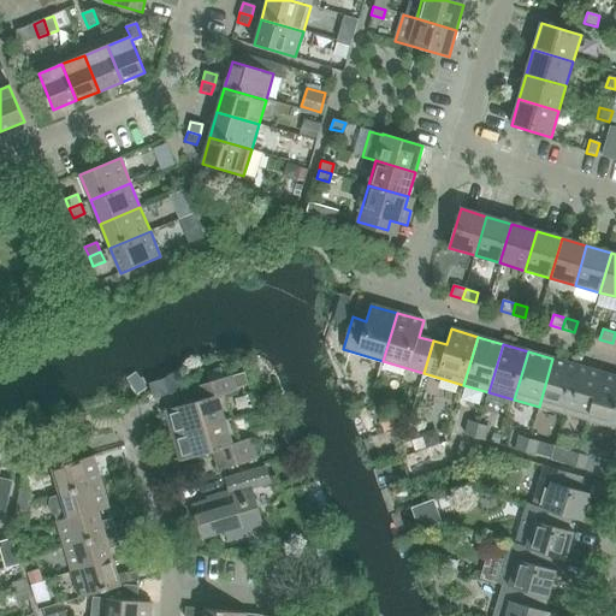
[(552,359),(539,407),(563,414),(578,366),(552,359)]
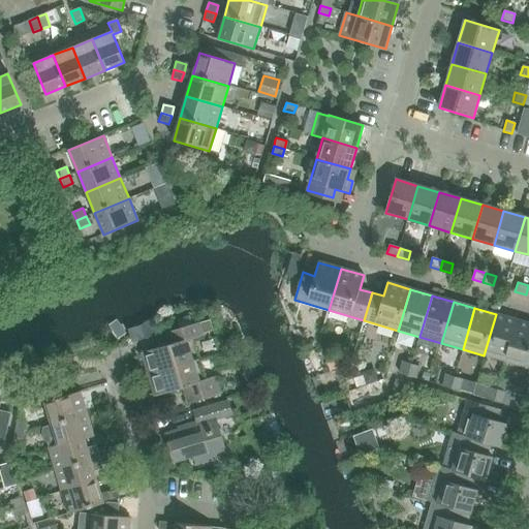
[(484,355),(505,362),(518,320),(496,314),(484,355)]
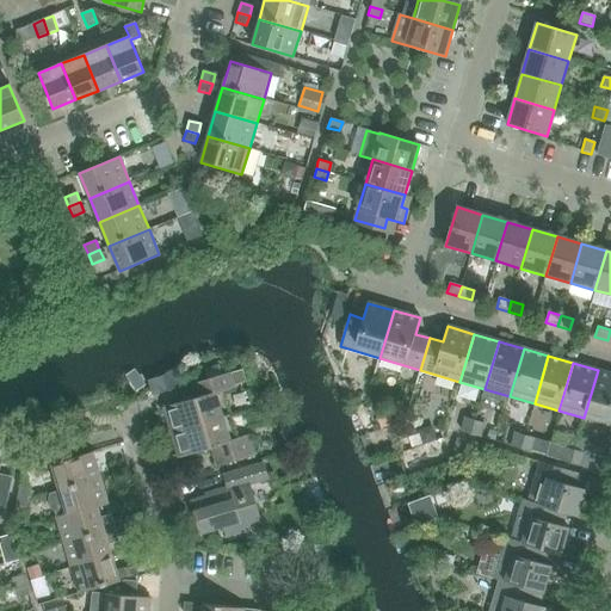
[(610,374),(598,370),(584,418),(610,426),(610,421),(610,374)]
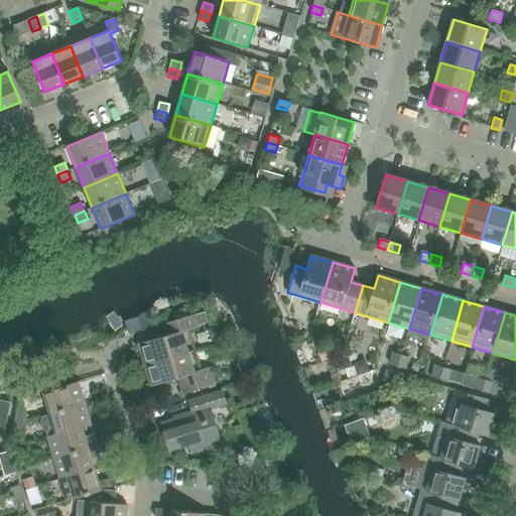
[(139,345),(145,366),(189,353),(183,333),(200,328),(197,315),(169,323),(172,335),(139,345)]
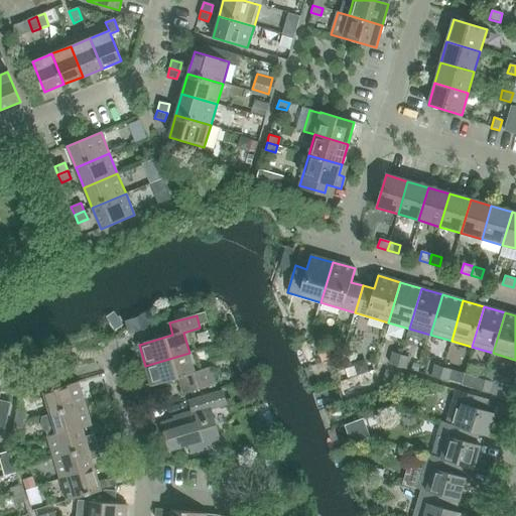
[(189,353),(145,366),(151,387),(185,377),(189,393),(217,385),(212,368),(196,373),(189,353)]
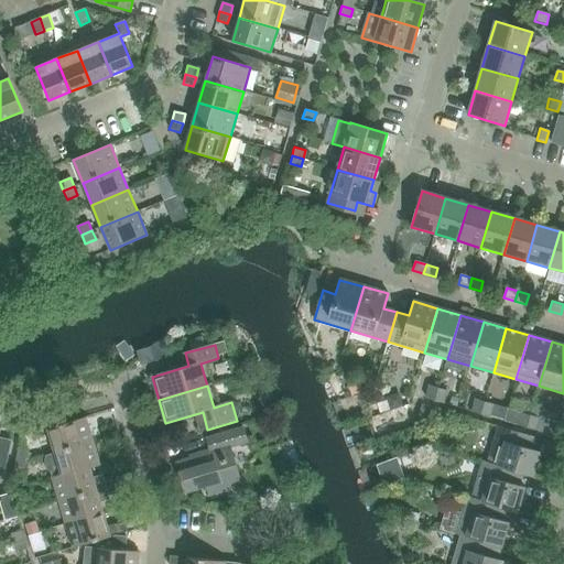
[(426,399),(434,401),(438,389),(430,386),(426,399)]
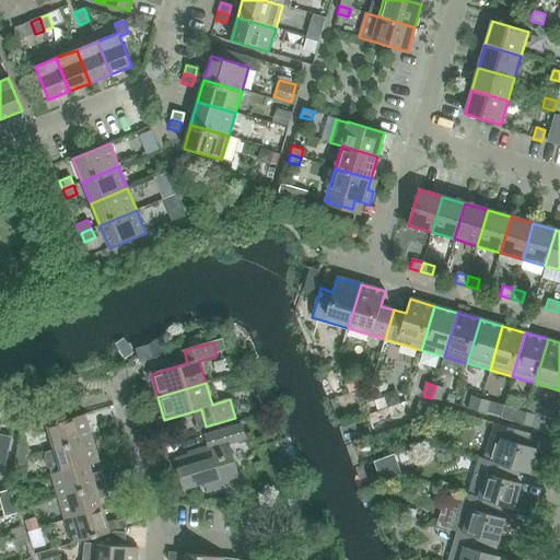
[(435,386),(431,398),(440,400),(444,388),(435,386)]
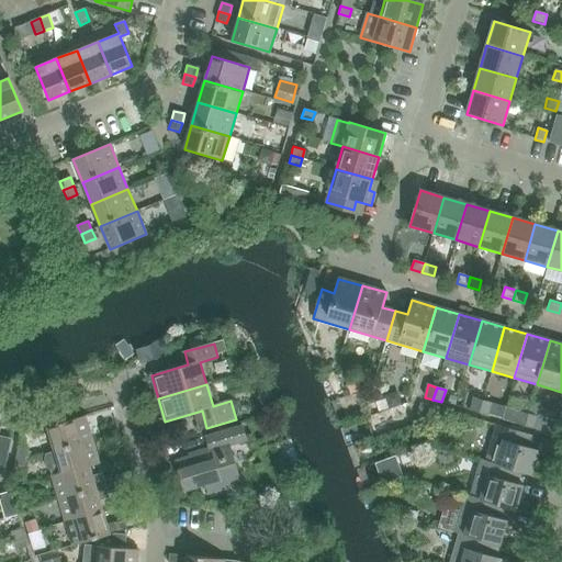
[(471,411),(479,413),(483,401),(474,398),(471,411)]
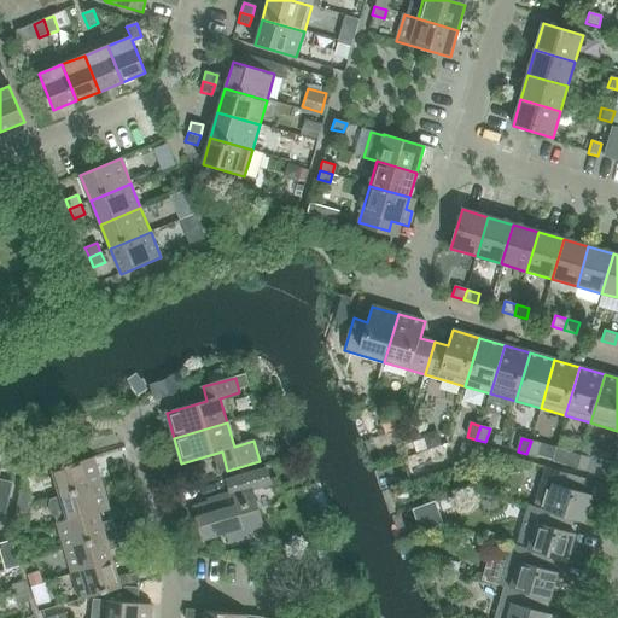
[(531,441),(526,454),(536,458),(541,443),(531,441)]
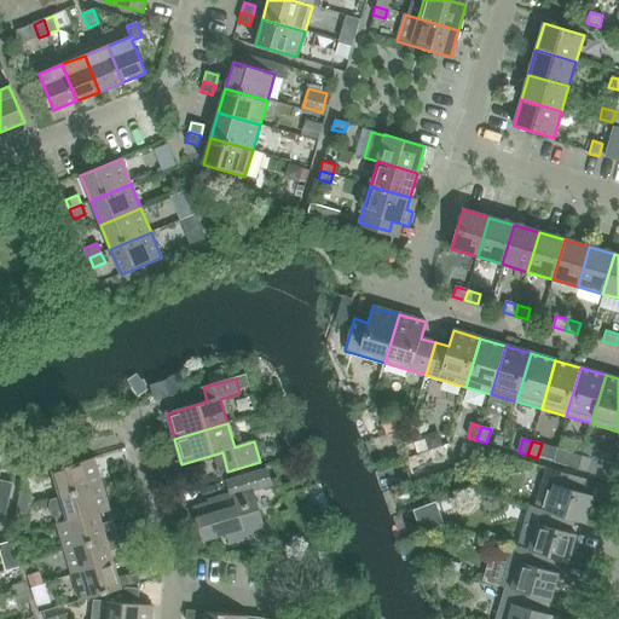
[(568,467),(578,470),(582,456),(572,453),(568,467)]
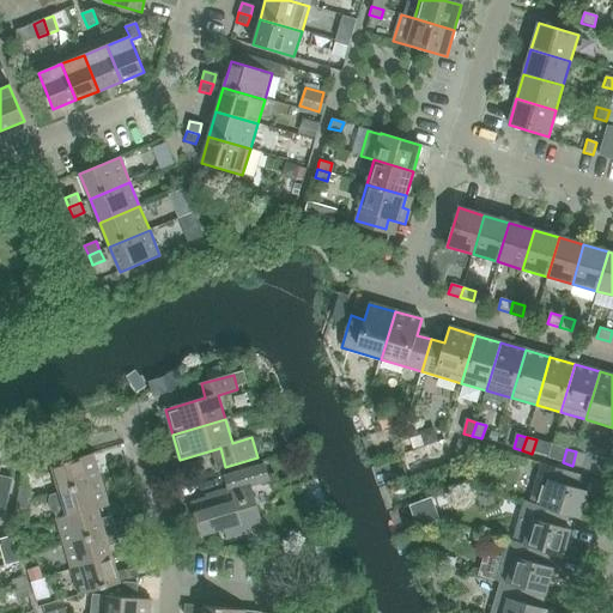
[(576,451),(572,466),(582,468),(586,454),(576,451)]
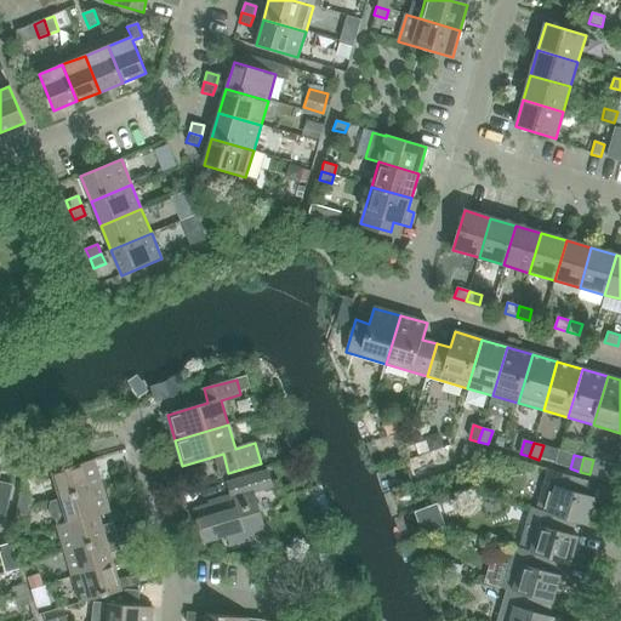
[(52,472),(61,499),(102,486),(95,460),(52,472)]
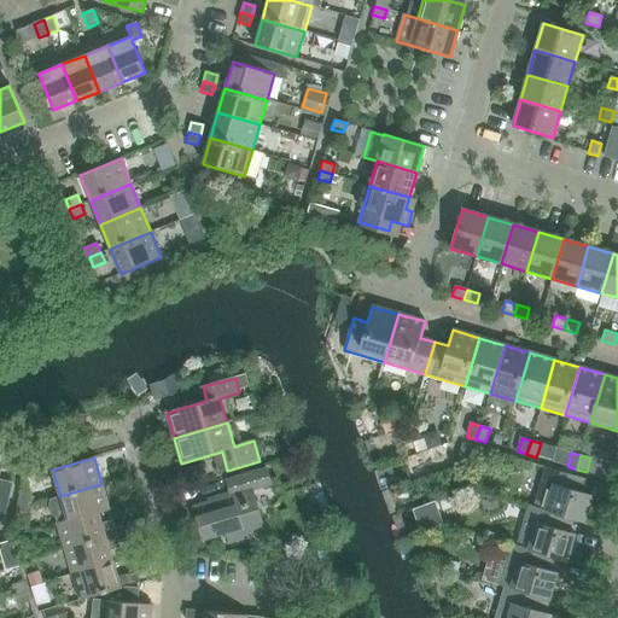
[(546,467),(535,508),(534,508),(567,518),(584,523),(593,495),(582,493),(586,479),(546,467)]
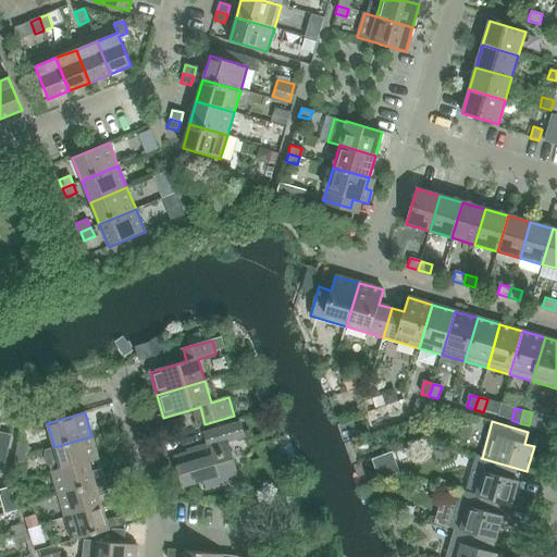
[(197,448),(197,450),(175,457),(184,486),(205,480),(207,489),(238,480),(227,443),(244,437),(239,423),(205,433),(208,445),(197,448)]
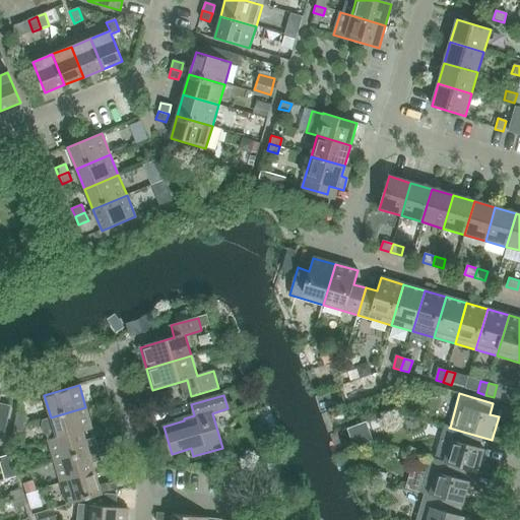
[(0,433),(5,434),(11,406),(0,403),(0,433)]
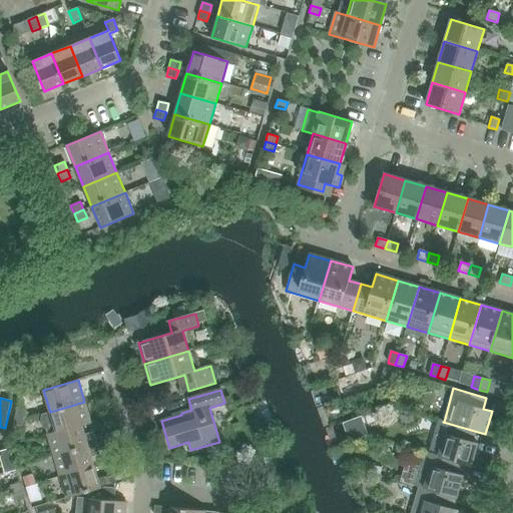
[(46,429),(48,434),(56,432),(56,433),(82,425),(82,426),(91,424),(84,402),(50,412),(42,415),(41,420),(43,429),(46,429)]
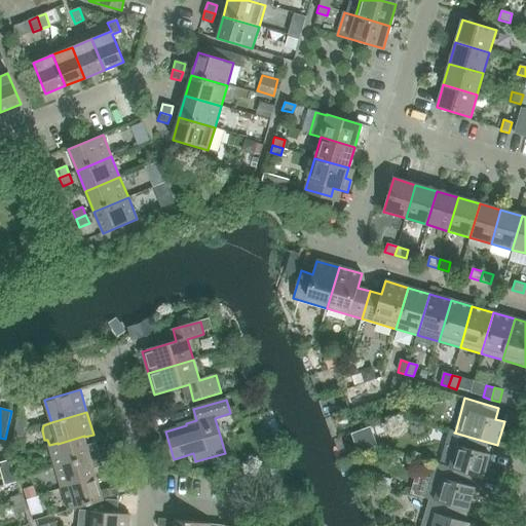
[(14,428),(25,430),(27,422),(16,419),(14,428)]
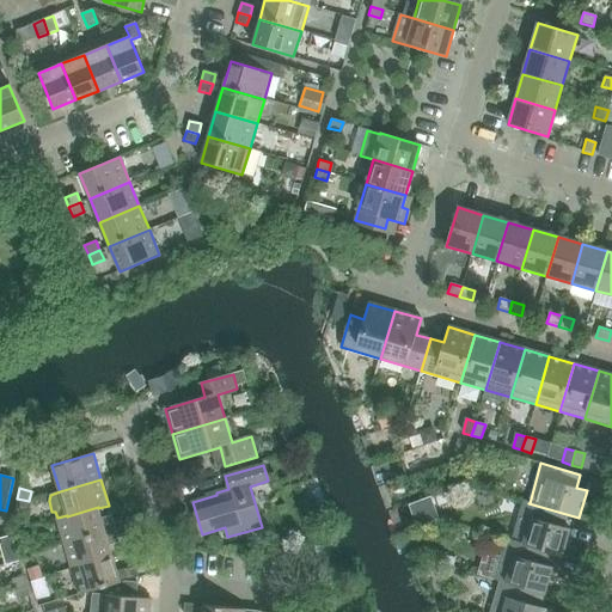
[(29,501),(17,499),(14,508),(26,510),(29,501)]
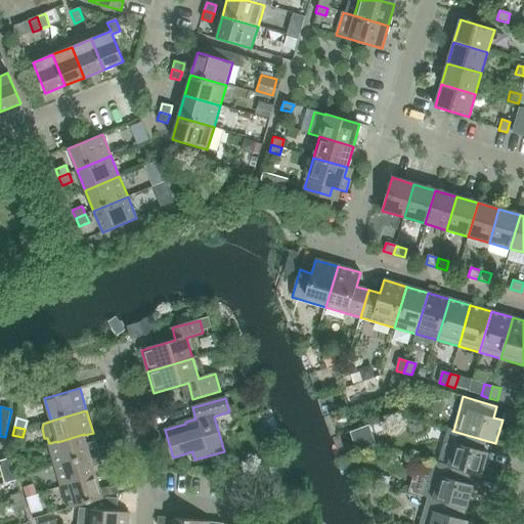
[(448,429),(438,464),(467,472),(481,476),(487,452),(478,450),(481,439),(452,431),(453,431),(448,429)]
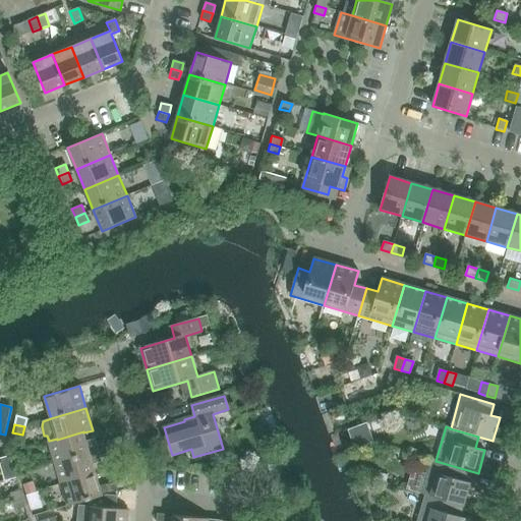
[(49,441),(48,441),(54,463),(97,451),(95,442),(94,441),(87,443),(83,432),(83,431),(57,440),(57,439),(49,441)]
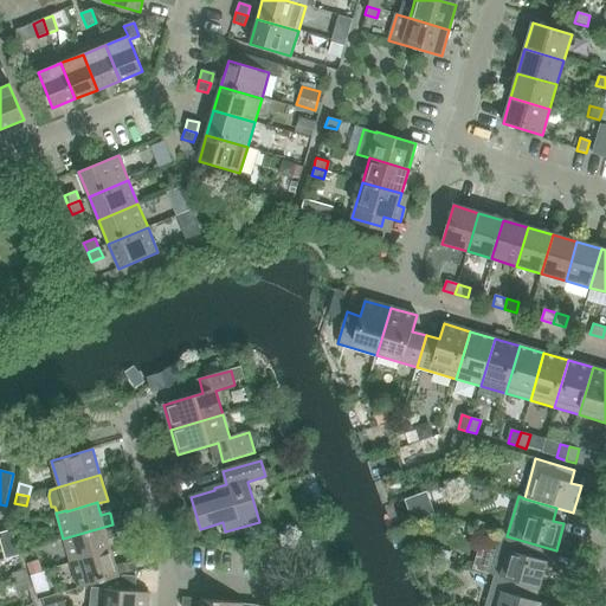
[(110,514),(113,524),(122,521),(120,511),(110,514)]
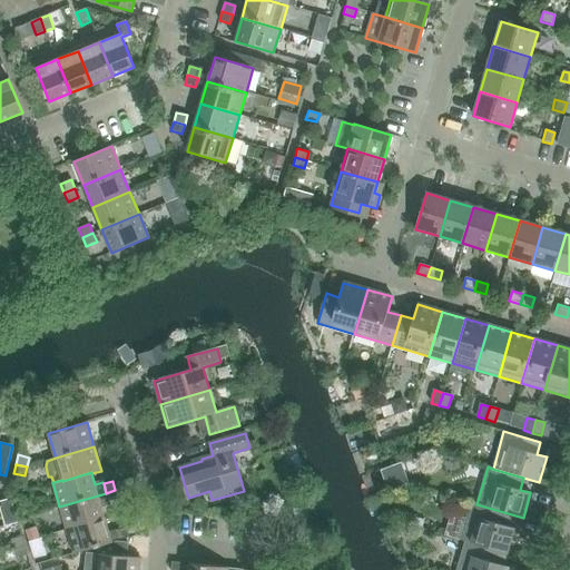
[(115,490),(106,493),(108,502),(118,500),(115,490)]
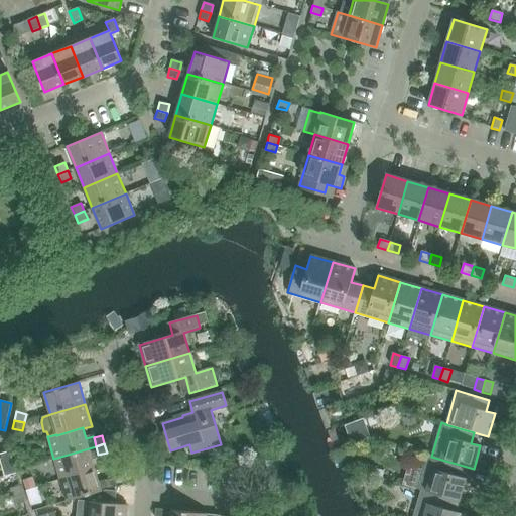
[(96,446),(53,459),(60,480),(95,469),(92,459),(99,457),(98,455),(96,446)]
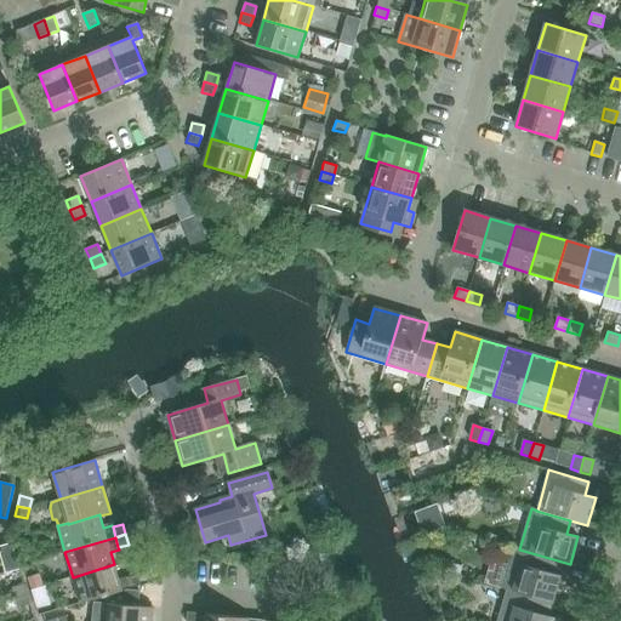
[(12,543),(0,546),(0,554),(5,571),(20,568),(12,543)]
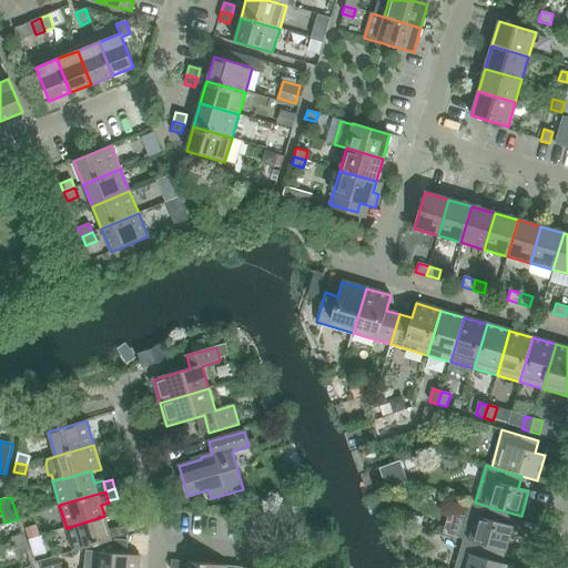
[(459,538),(464,540),(500,550),(505,553),(513,526),(503,524),(506,511),(475,503),(470,501),(459,538)]
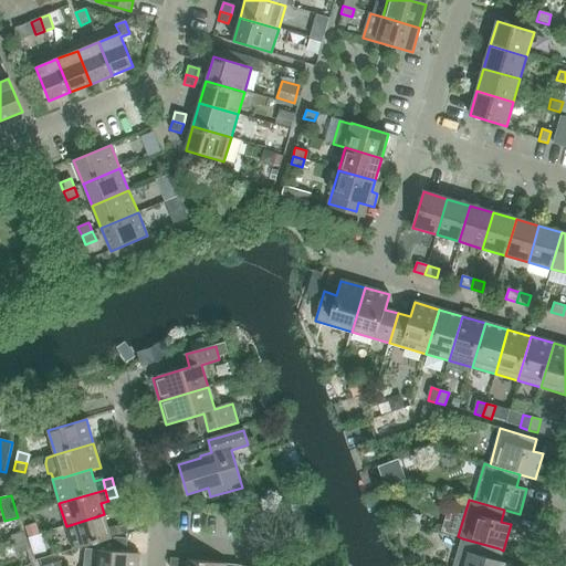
[(104,514),(66,526),(73,549),(101,542),(112,538),(104,514)]
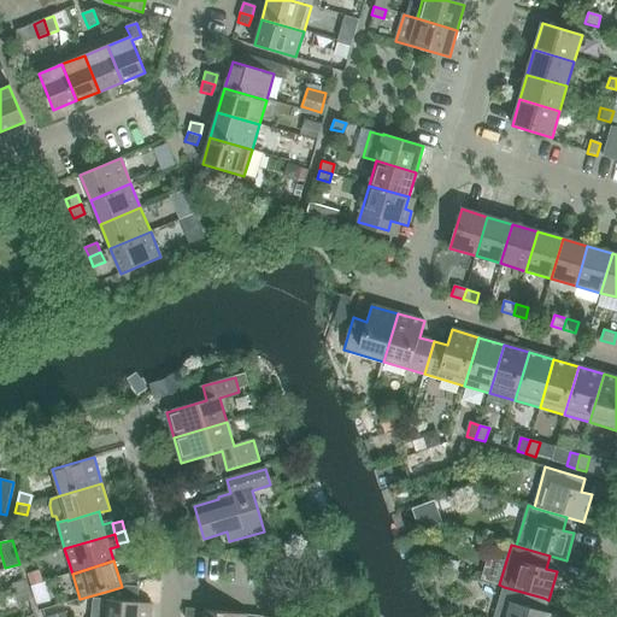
[(140,582),(136,571),(124,575),(128,586),(140,582)]
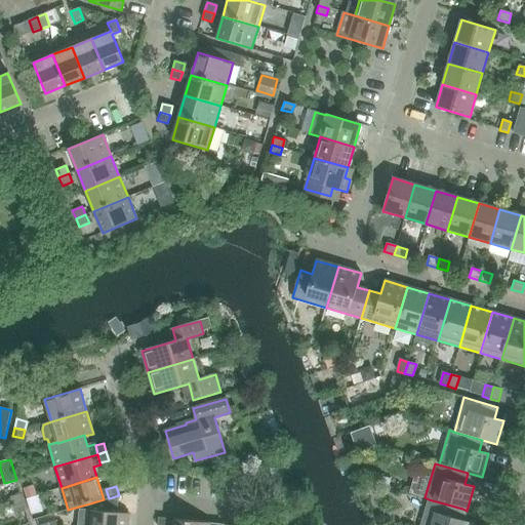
[(10,497),(13,506),(23,502),(21,494),(10,497)]
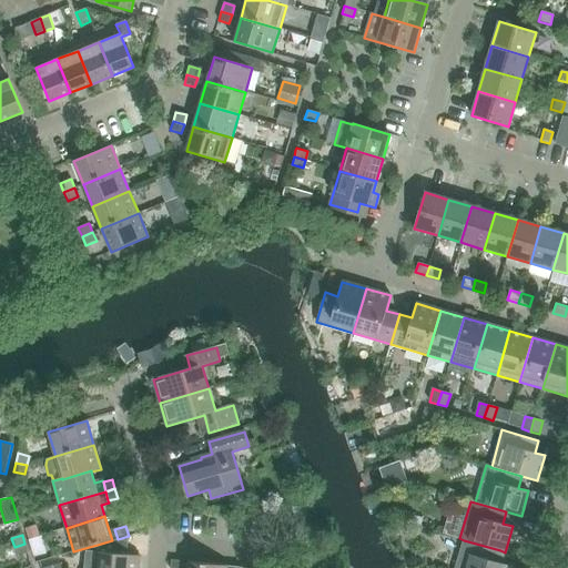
[(101,544),(98,567),(138,567),(140,556),(127,555),(128,540),(115,539),(112,540),(101,544)]
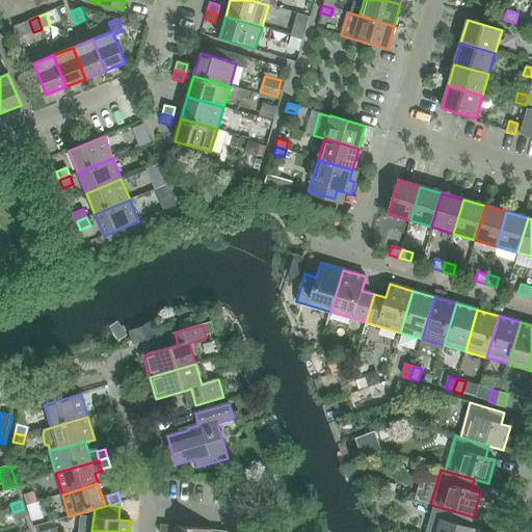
[(426,531),(473,531),(475,529),(466,527),(469,515),(434,506),(426,531)]
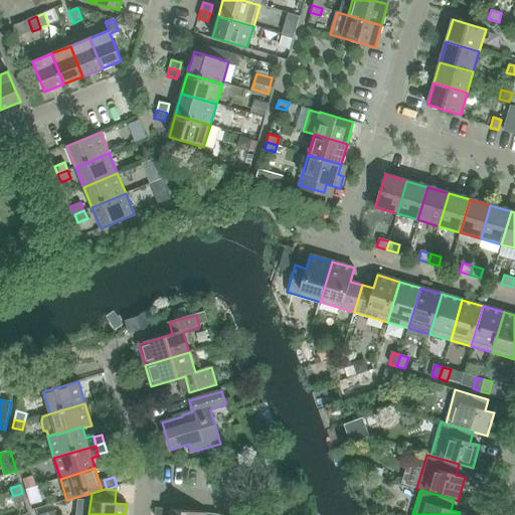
[(22,493),(13,496),(15,504),(25,501),(22,493)]
